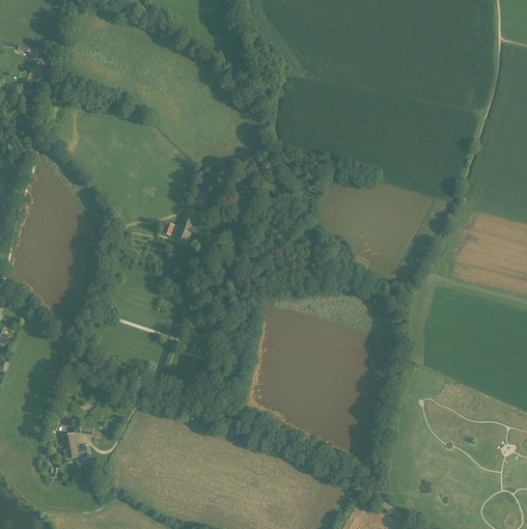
[(40,83),(44,68),(33,65),(29,80),(40,83)]
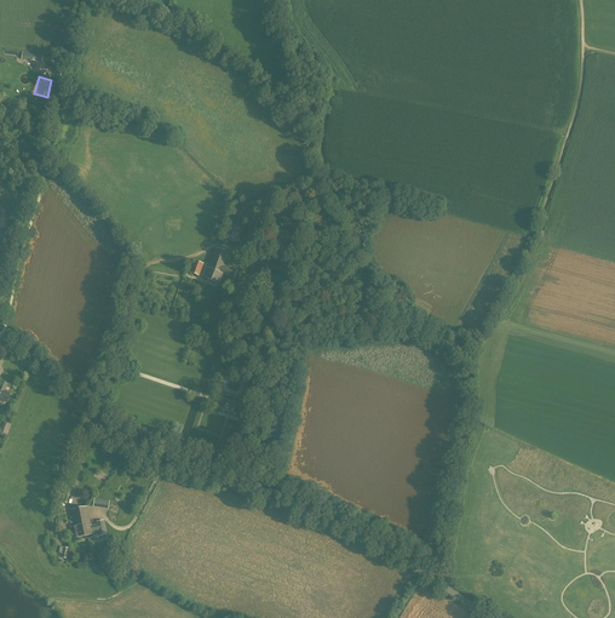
[(229,276),(233,269),(219,264),(225,251),(211,245),(203,265),(202,265),(197,275),(214,281),(218,272),(229,276)]
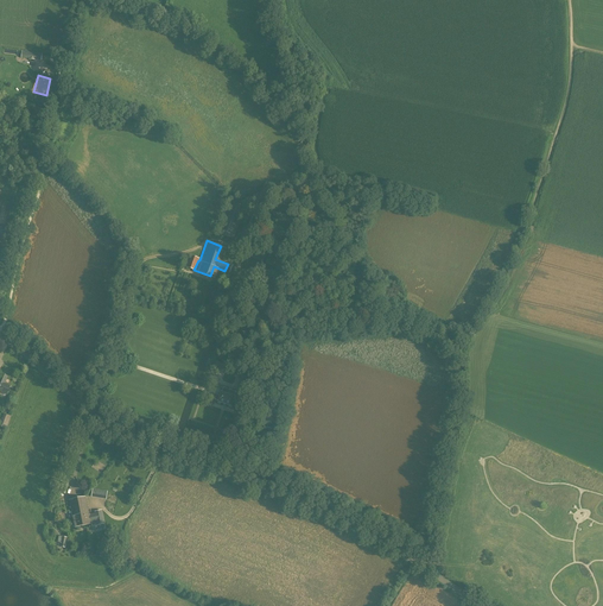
[(190,267),(195,257),(186,253),(182,265),(190,267)]
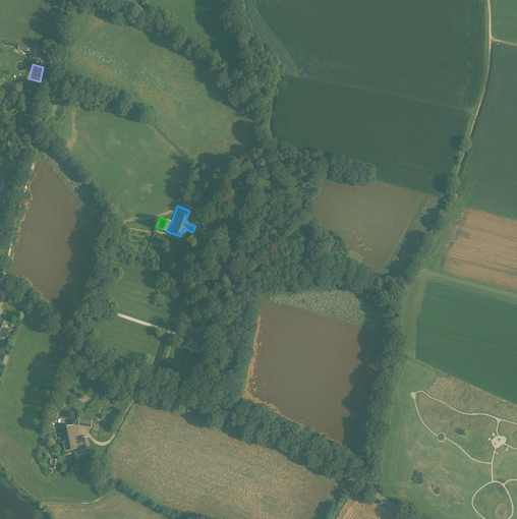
[(217,243),(225,246),(230,235),(221,231),(217,243)]
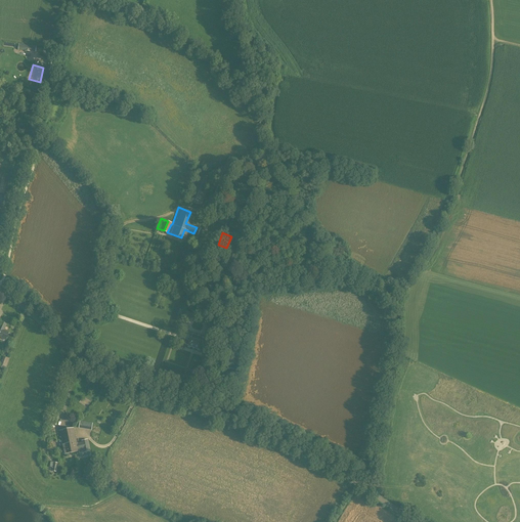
[(233,252),(239,240),(232,237),(227,250),(233,252)]
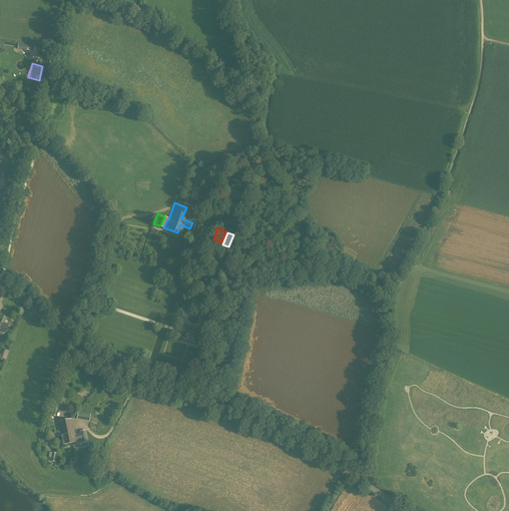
[(200,260),(203,252),(196,249),(192,256),(200,260)]
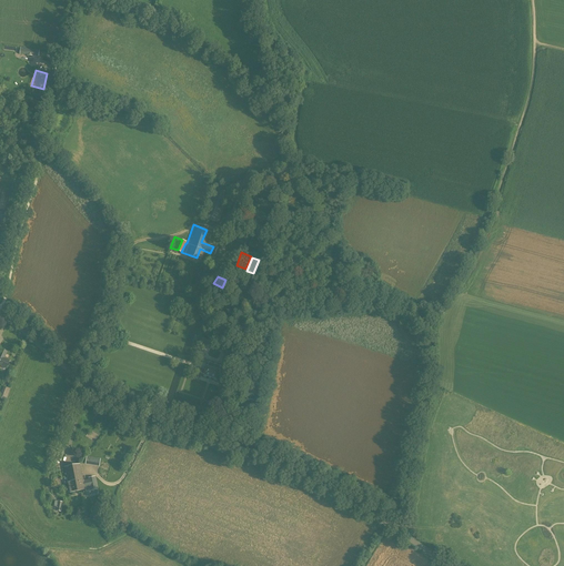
[(237,363),(240,355),(232,353),(234,345),(227,343),(221,359),(237,363)]
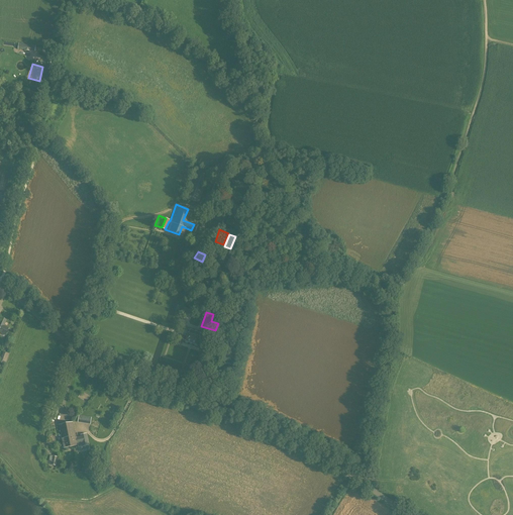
[(195,335),(196,331),(186,328),(185,332),(184,332),(183,335),(180,334),(179,338),(182,339),(193,343),(195,336),(195,335)]
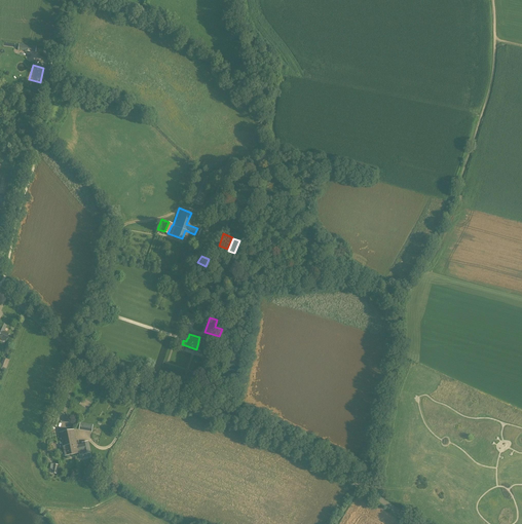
[(80,379),(85,383),(88,378),(83,375),(80,379)]
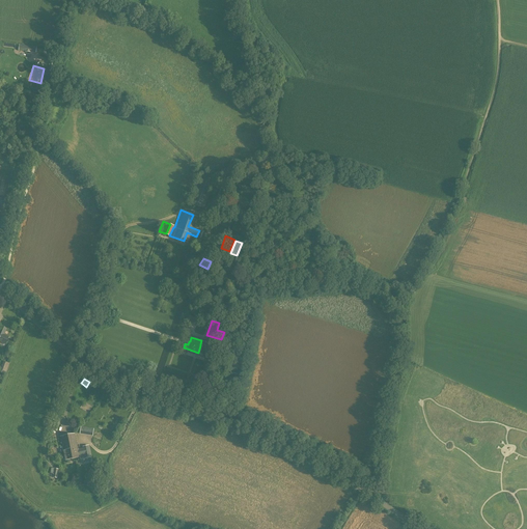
[(90,427),(77,425),(76,432),(89,434),(90,427)]
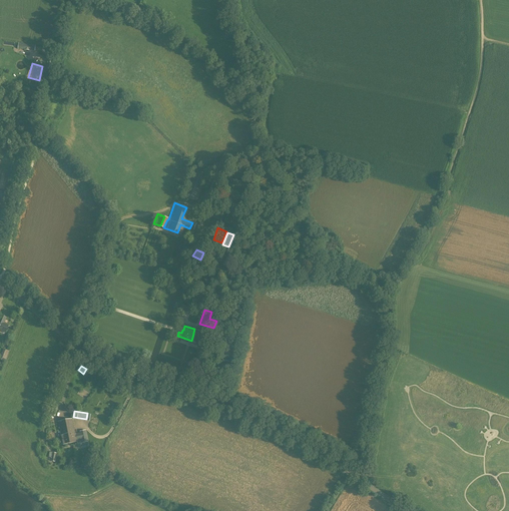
[(68,434),(65,418),(54,420),(57,434),(56,434),(58,443),(69,441),(67,434),(68,434)]
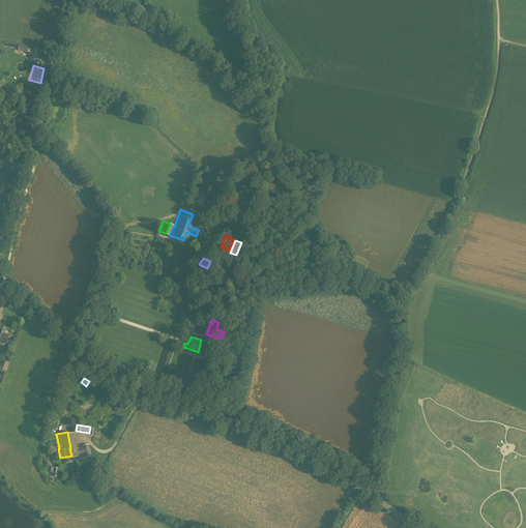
[(76,457),(86,455),(84,443),(79,444),(79,446),(75,447),(75,446),(74,446),(70,432),(67,432),(70,448),(69,448),(71,456),(76,455),(76,457)]
